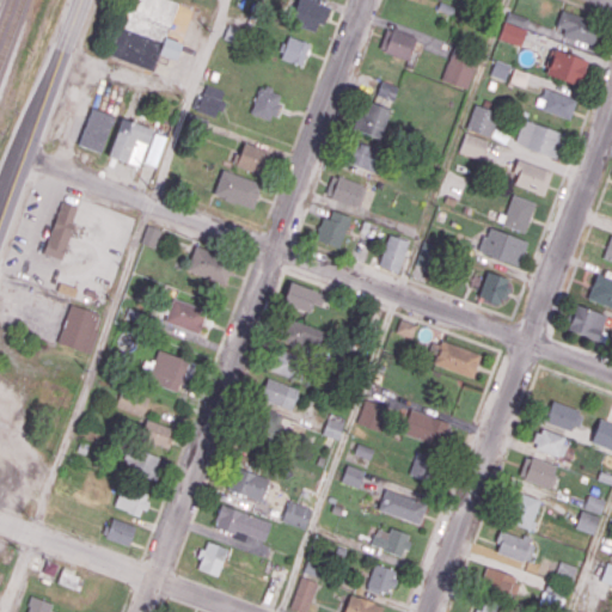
[(106,55),(152,72),(177,2),(170,0),(134,0),(132,10),(124,7),(106,55)]
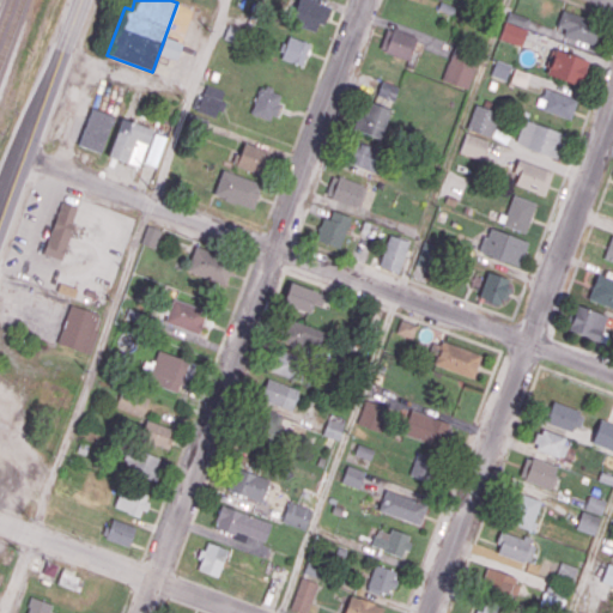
[(319,32),(329,6),(314,0),(297,0),(289,22),(319,32)]
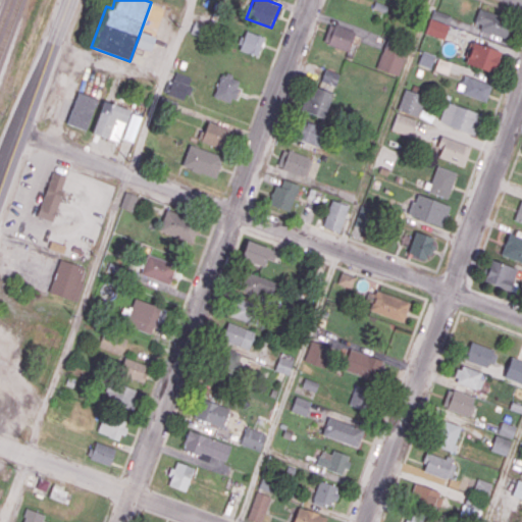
[(506,37),(512,20),(479,9),(473,25),(506,37)]
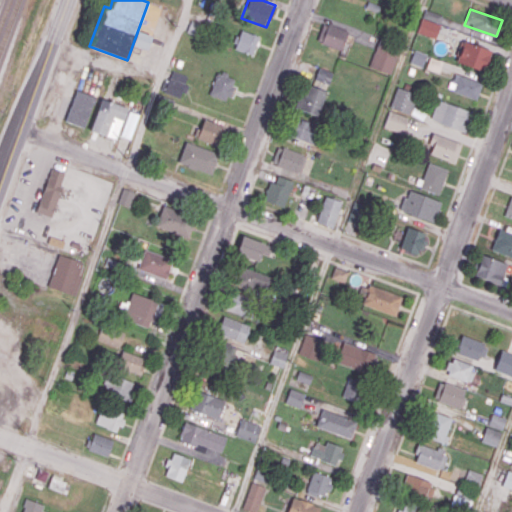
[(437,37),(442,14),(424,10),(418,33),(437,37)]
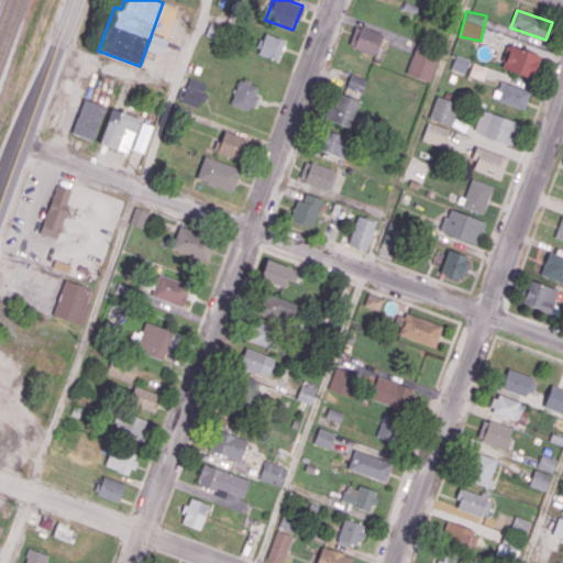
[(349,46),(376,55),(383,33),(355,24),(349,46)]
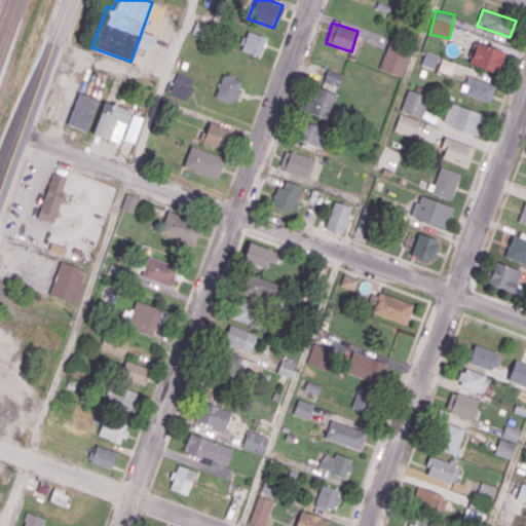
[(260,57),(266,36),(246,30),(239,49),(260,57)]
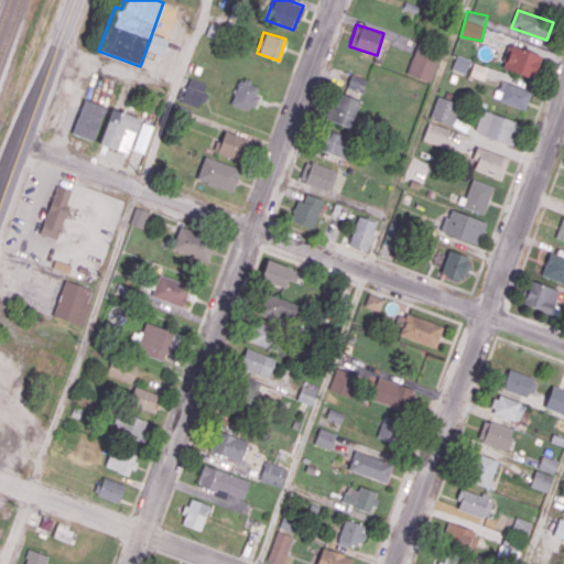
[(441,52),(418,44),(408,74),(431,82),(441,52)]
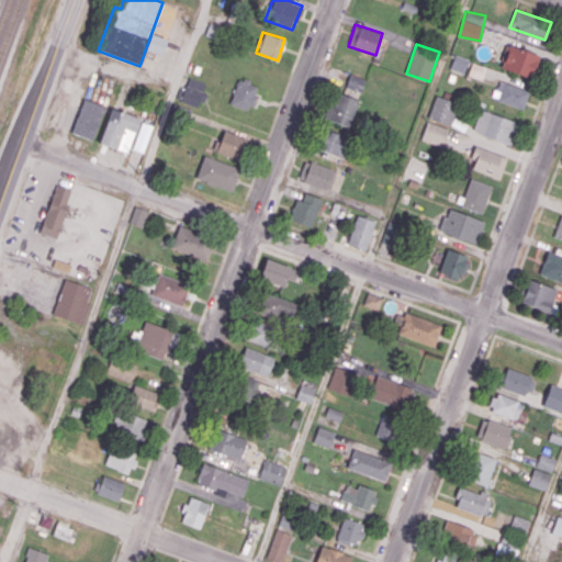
[(532,78),(539,55),(507,44),(499,67),(532,78)]
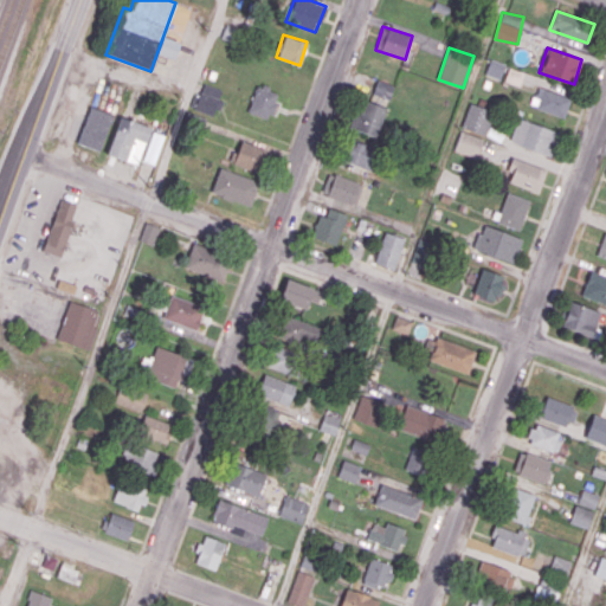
[(504,63),(489,59),(485,75),(501,78),(504,63)]
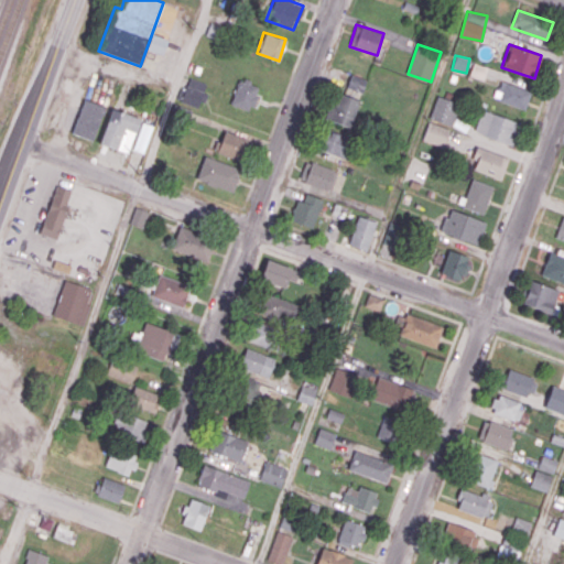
[(367,79),(351,74),(347,87),(362,93),(367,79)]
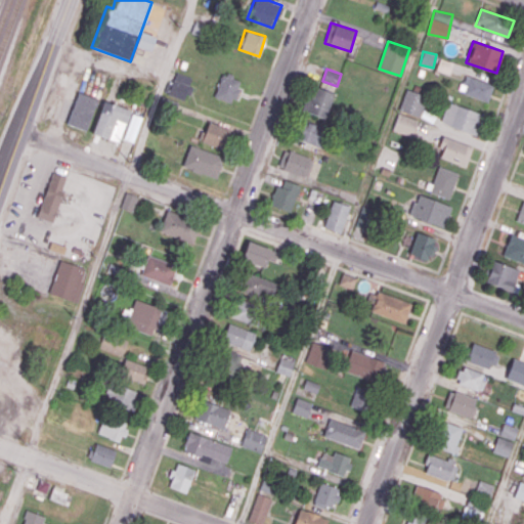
[(191,77),(174,72),(168,96),(186,101),(190,86),(189,86),(191,77)]
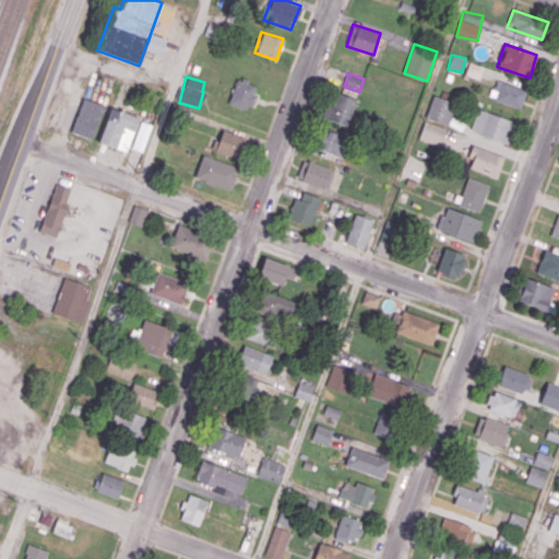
[(229,104),(250,109),(257,83),(236,78),(229,104)]
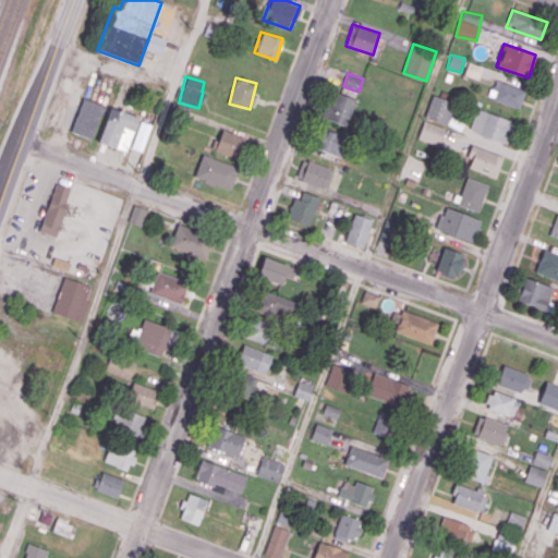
[(525,88),(494,82),(489,99),(521,107),(525,88)]
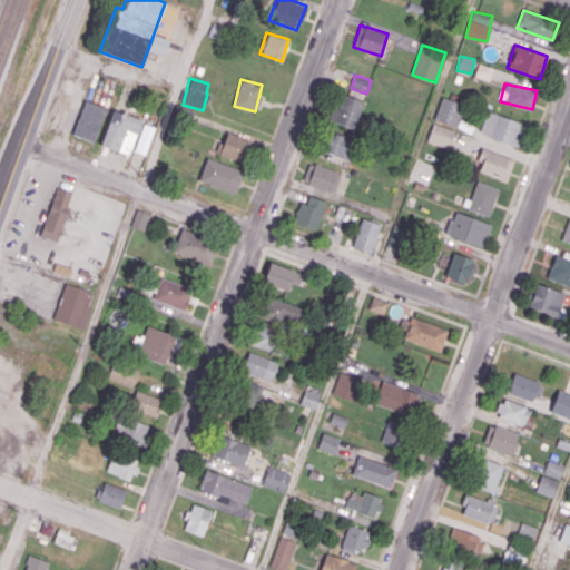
[(363,101),(340,94),(331,120),(355,128),(363,101)]
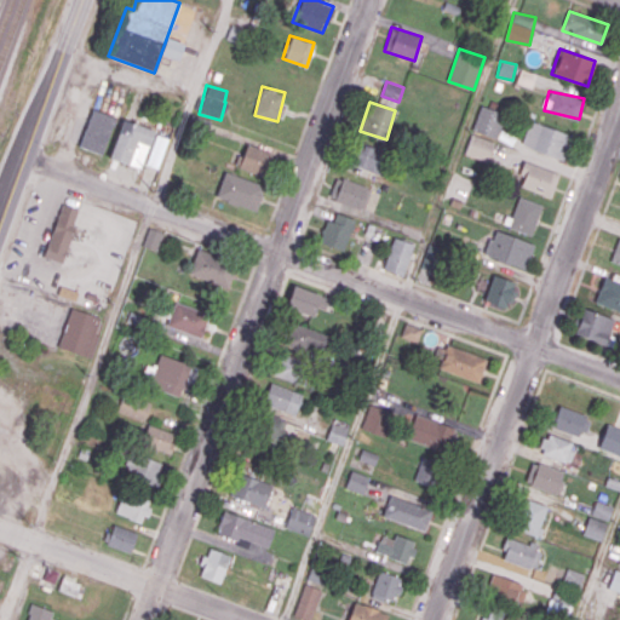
[(498,138),(505,113),(481,105),(474,131),(498,138)]
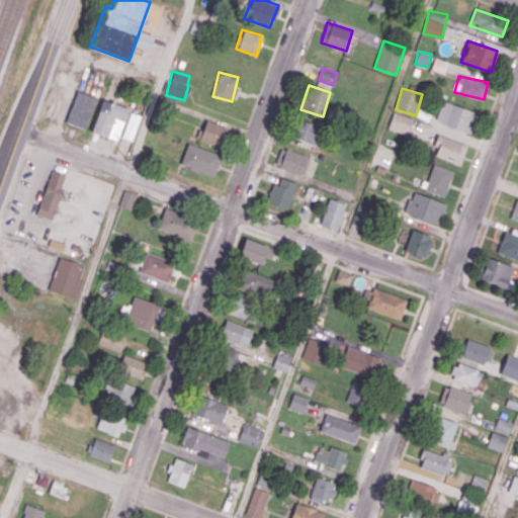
[(77,90),(96,98),(86,127),(66,120),(77,90)]
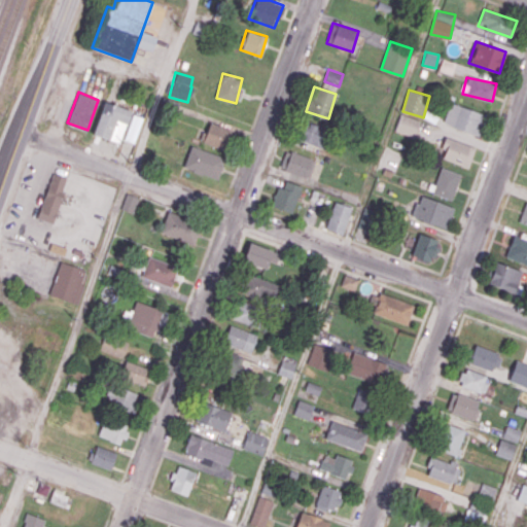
[(92,134),(104,102),(131,111),(118,143),(92,134)]
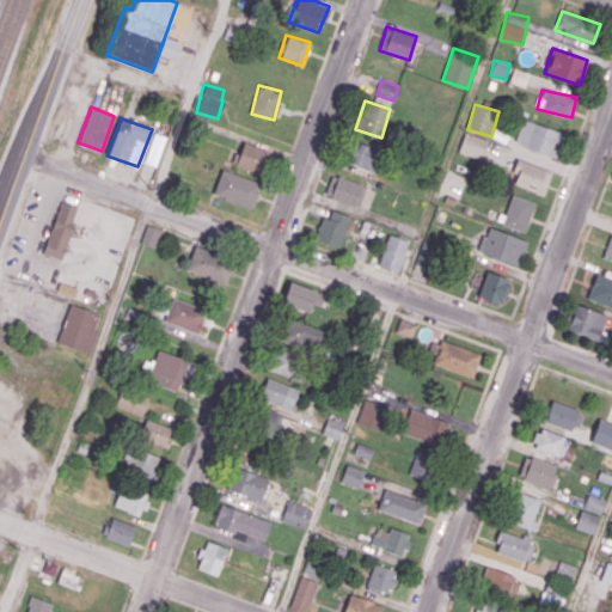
[(557,158),(567,134),(522,118),(514,142),(557,158)]
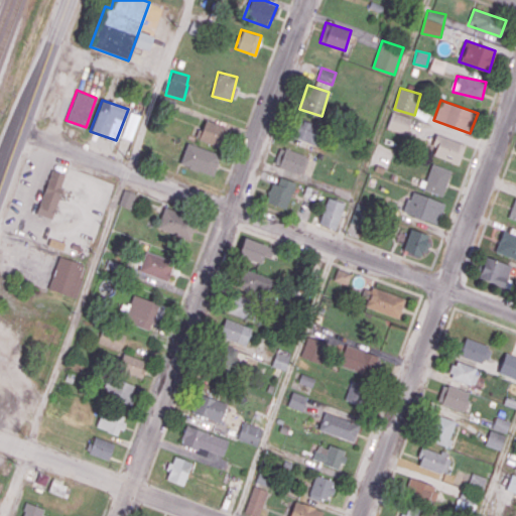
[(131,140),(140,115),(130,112),(121,137),(131,140)]
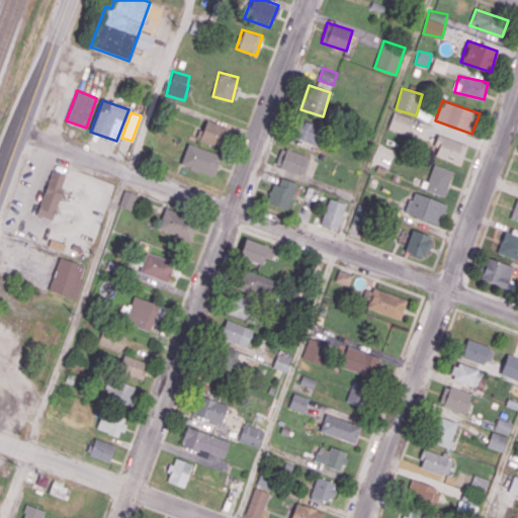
[(389,130),(408,135),(412,117),(393,112),(389,130)]
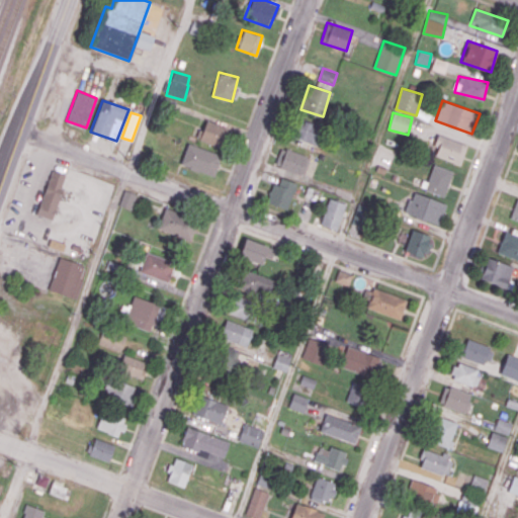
[(316,146),(324,127),(300,117),(293,136),(316,146)]
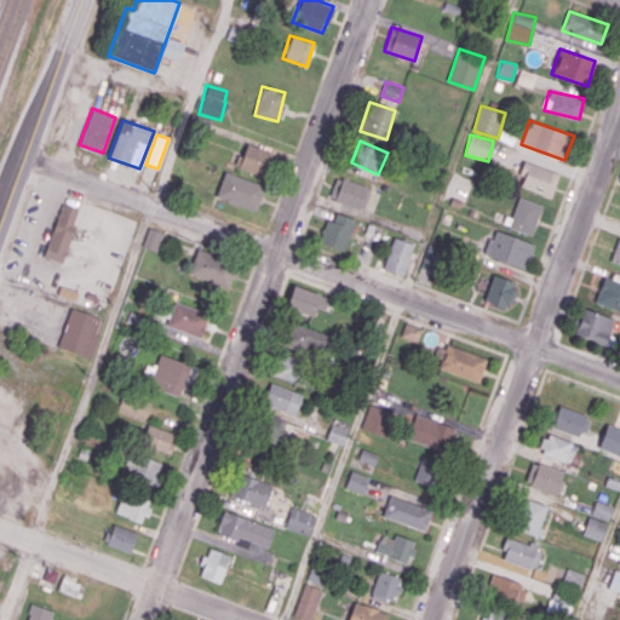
[(269,176),(275,153),(244,144),(237,168),(269,176)]
